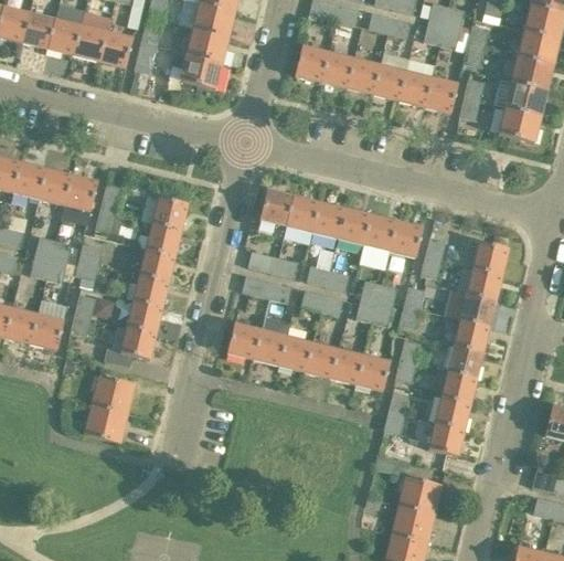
[(150,0),(148,9),(165,13),(168,0),(150,0)]
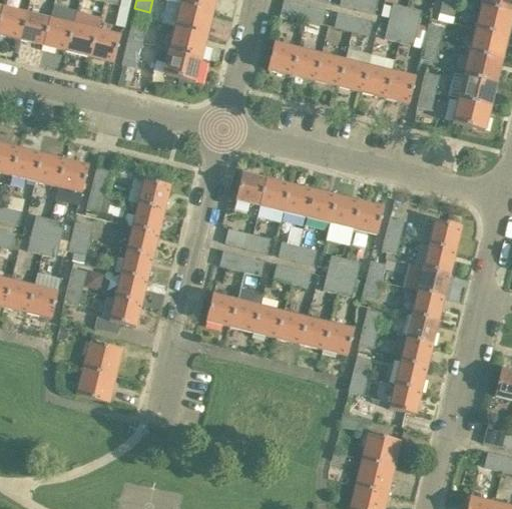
[(180,0),(180,1),(213,9),(214,0),(180,0)]
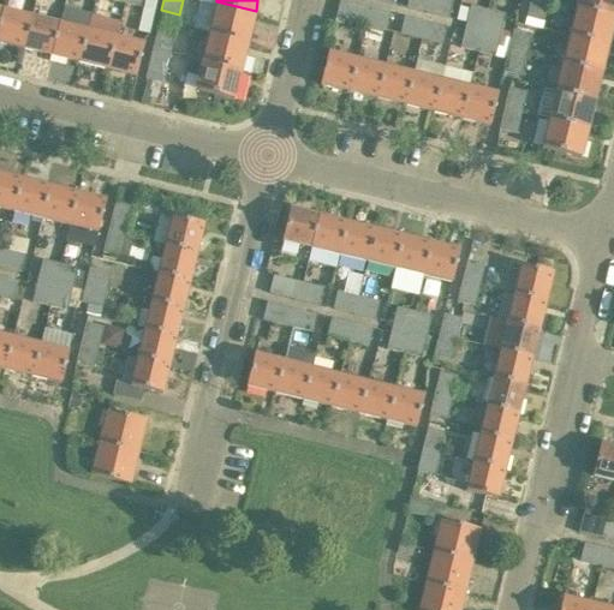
[(365,22),(370,4),(355,0),(339,0),(335,15),(365,22)]
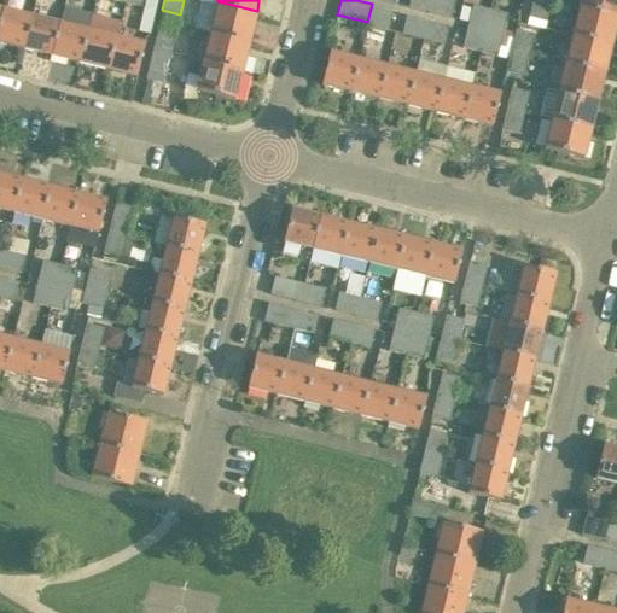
[(430,10),(432,0),(409,0),(409,4),(430,10)]
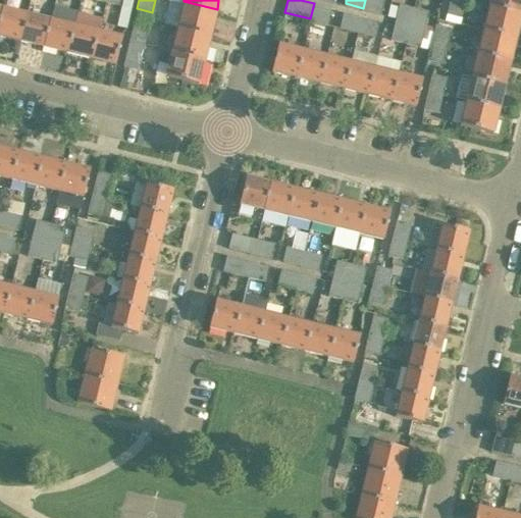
[(365,0),(363,8),(381,12),(384,0),(365,0)]
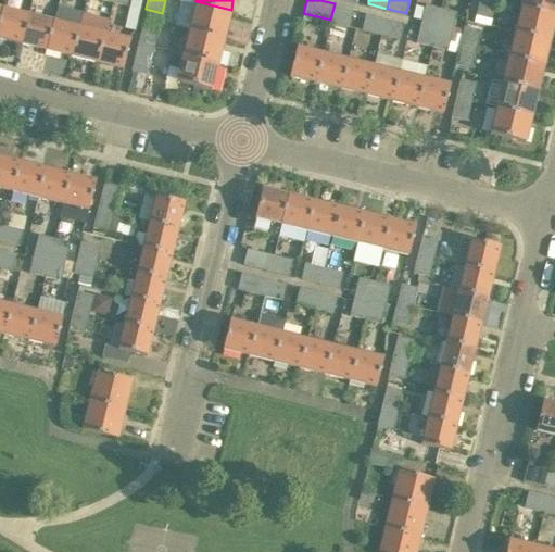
[(478,0),(476,13),(492,17),(496,0),(478,0)]
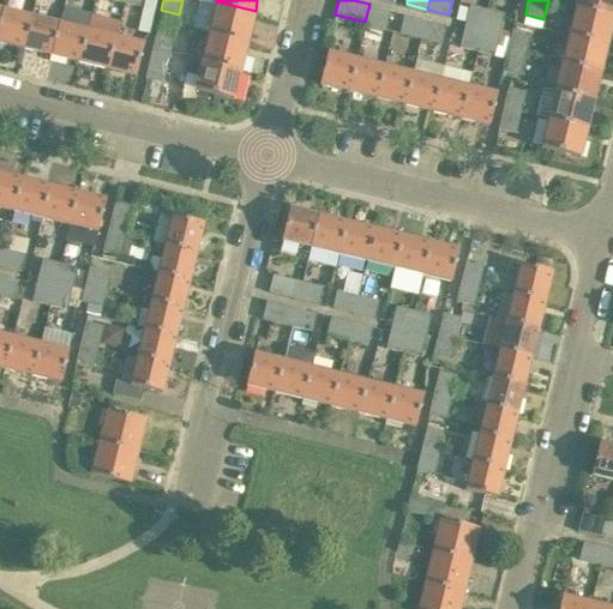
[(576,0),(576,4),(612,13),(612,0),(576,0)]
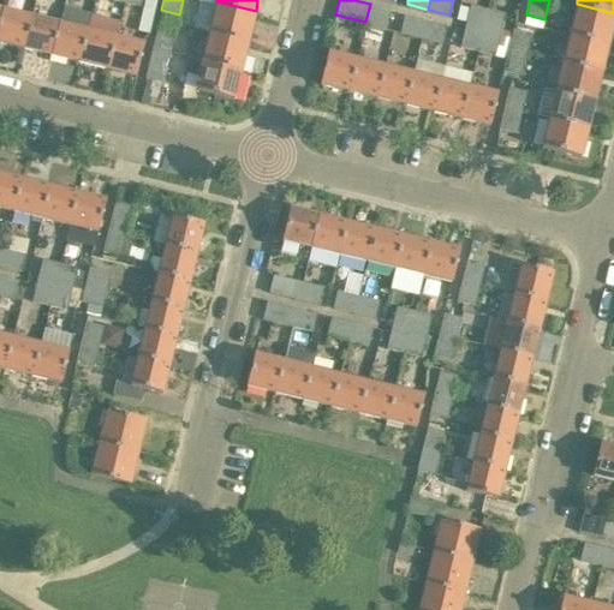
[(216,1),(209,30),(249,40),(256,11),(216,1)]
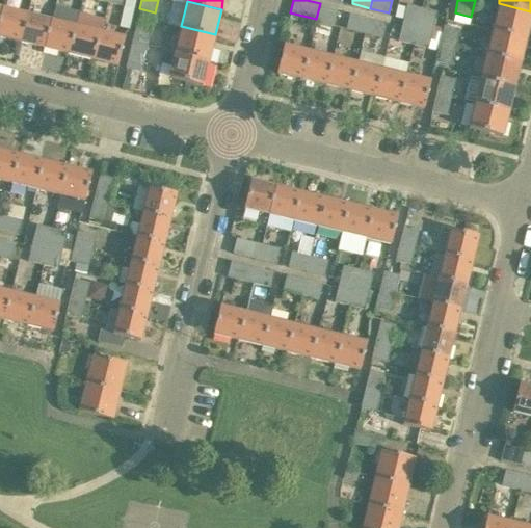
[(407,1),(403,20),(418,23),(422,5),(407,1)]
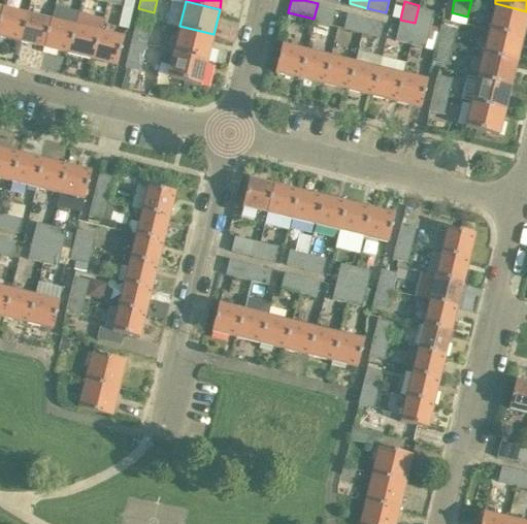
[(335,8),(318,3),(314,19),(332,24),(335,8)]
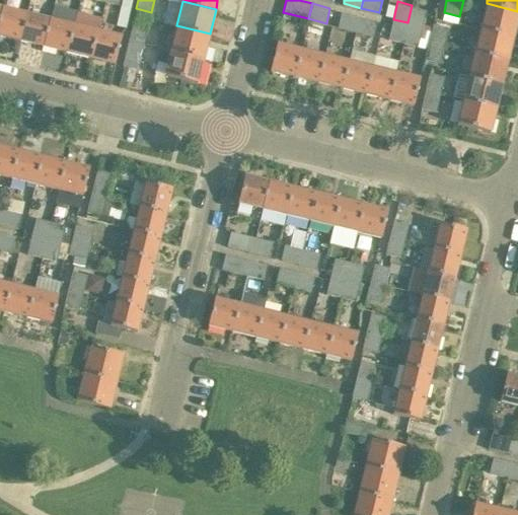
[(517,11),(487,3),(481,27),(514,35),(517,19),(517,11)]
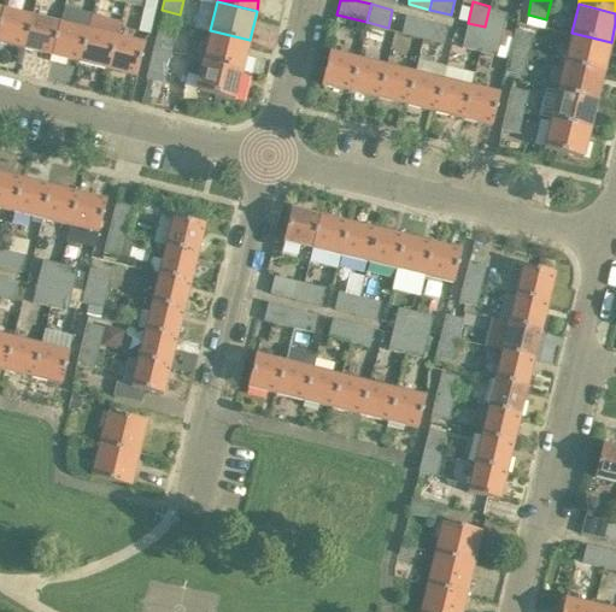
[(4,6),(0,19),(0,39),(24,46),(31,13),(4,6)]
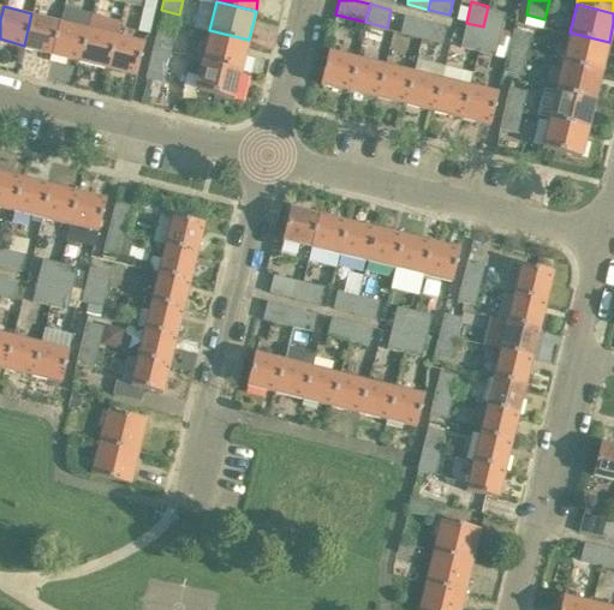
[(488,6),(483,27),(501,31),(506,11),(488,6)]
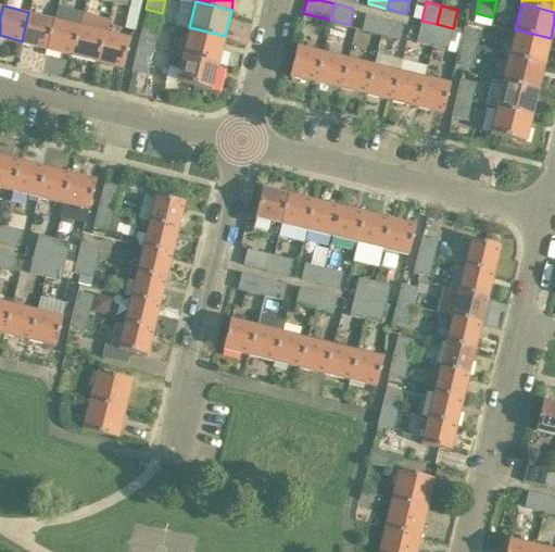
[(101,26),(104,14),(84,8),(80,21),(101,26)]
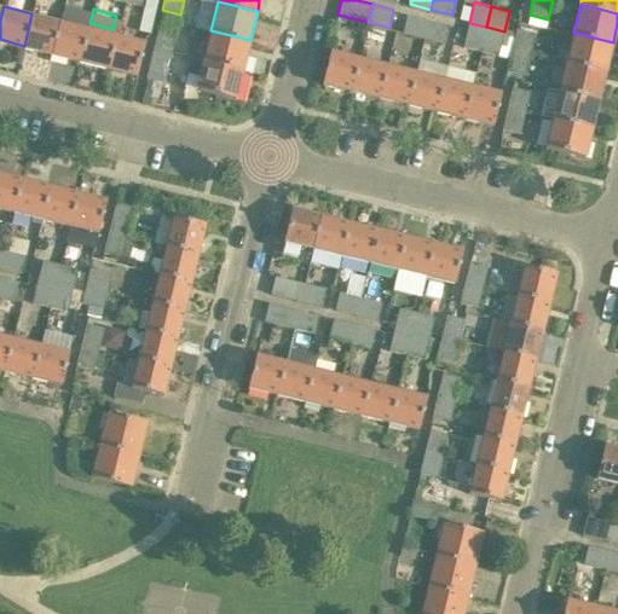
[(425,36),(429,18),(408,12),(403,30),(425,36)]
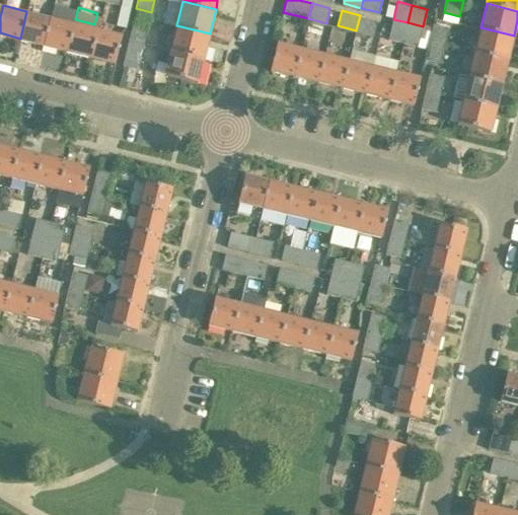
[(26,11),(20,39),(44,44),(51,17),(26,11)]
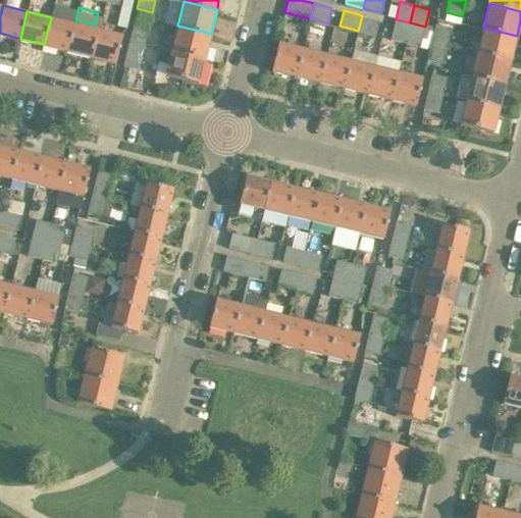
[(362,15),(358,31),(375,35),(379,19),(362,15)]
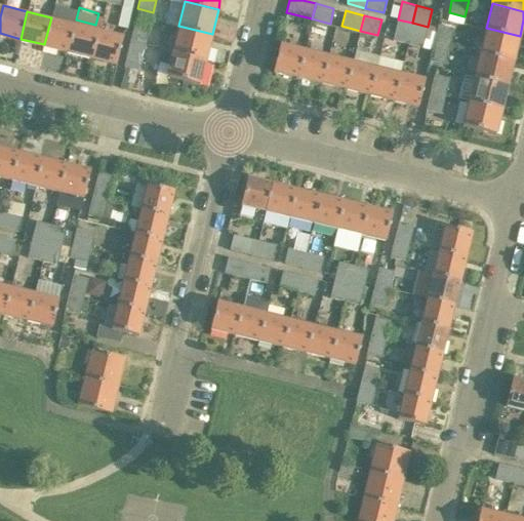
[(75,23),(51,17),(44,44),(68,50),(75,23)]
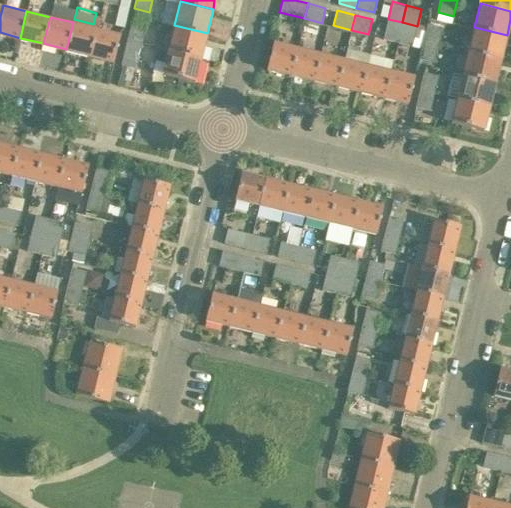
[(127,37),(142,41),(147,24),(132,19),(127,37)]
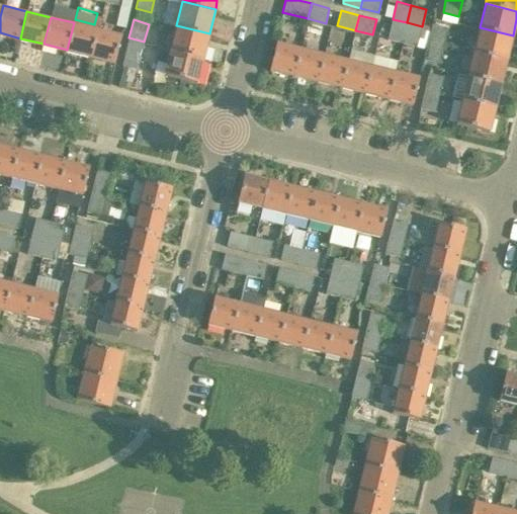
[(407,22),(393,19),(388,37),(403,40),(407,22)]
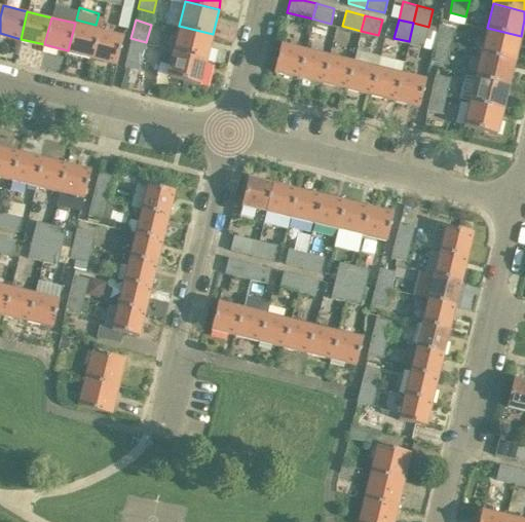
[(439,22),(435,40),(450,44),(455,26),(439,22)]
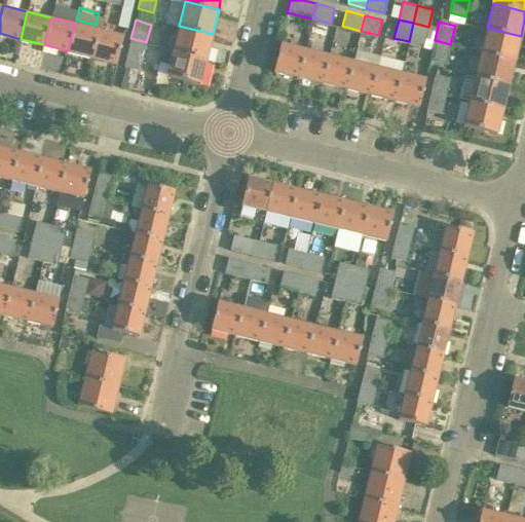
[(75,23),(68,50),(92,57),(99,29),(75,23)]
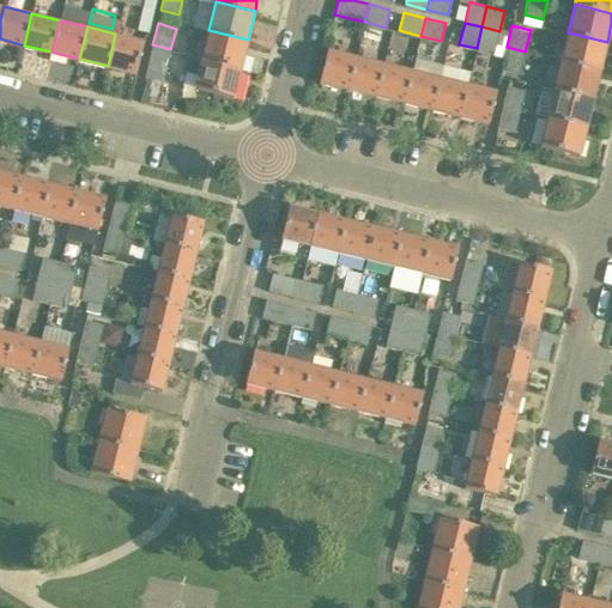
[(482,26),(477,48),(494,53),(500,31),(482,26)]
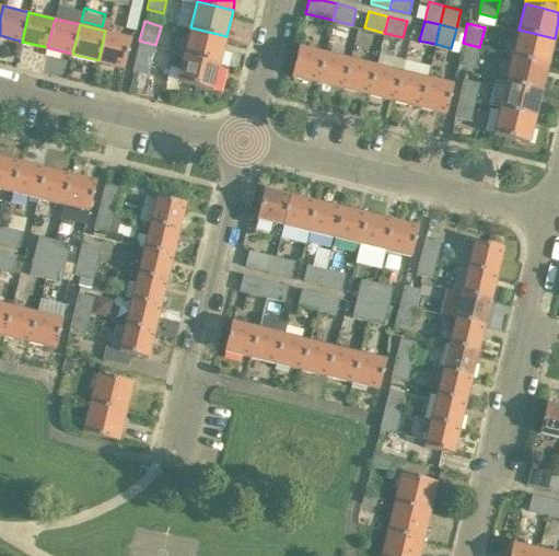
[(226,36),(190,27),(185,53),(220,61),(226,36)]
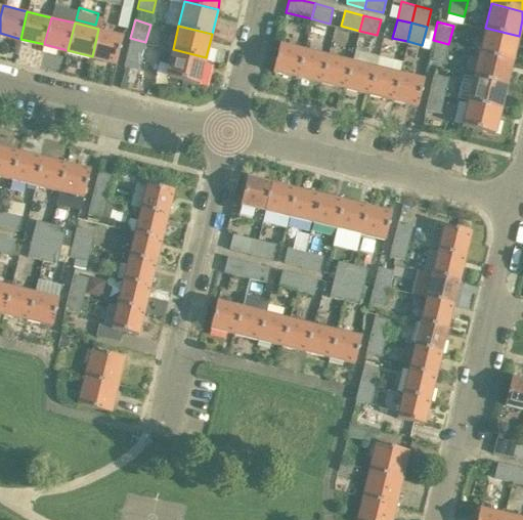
[(519,36),(485,28),(480,51),(513,59),(519,36)]
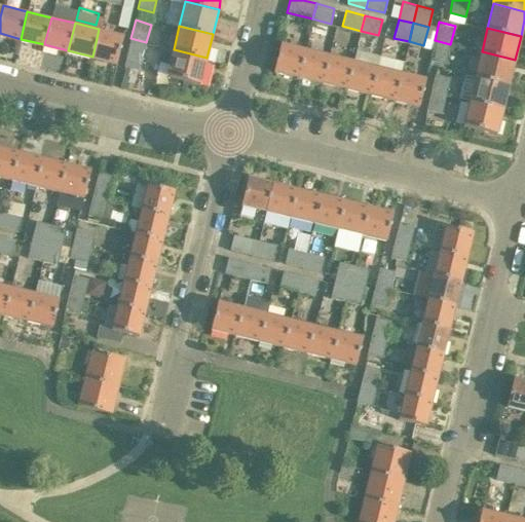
[(123,35),(99,29),(92,57),(117,63),(123,35)]
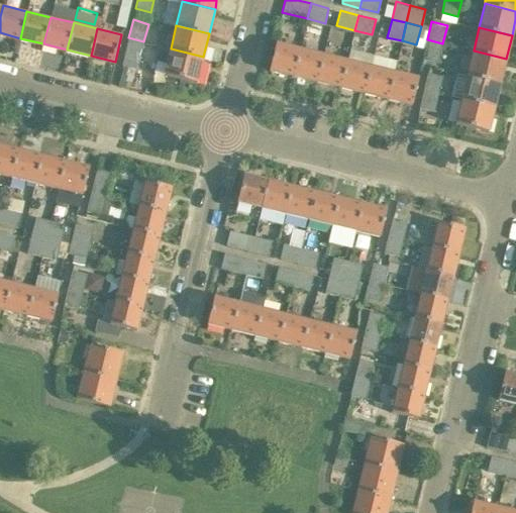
[(143,41),(128,37),(122,63),(137,67),(143,41)]
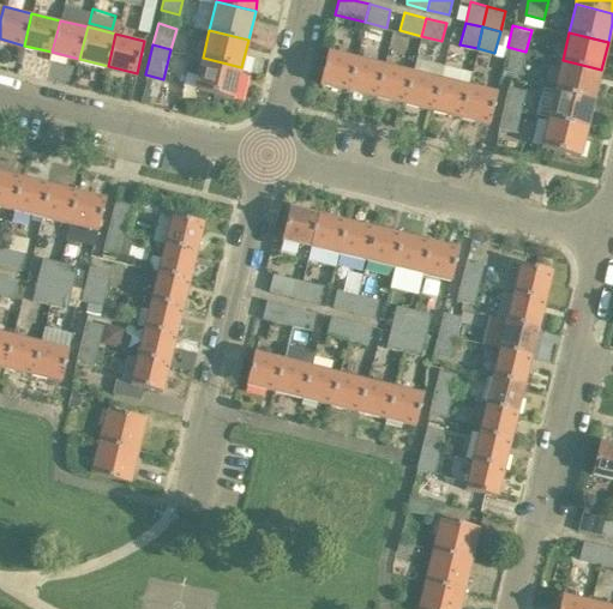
[(526,52),(508,47),(503,68),(521,72),(526,52)]
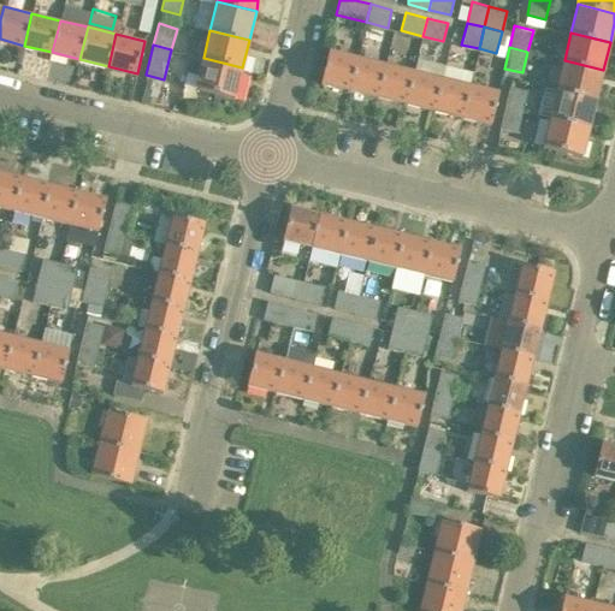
[(350,89),(358,57),(330,49),(321,82),(350,89)]
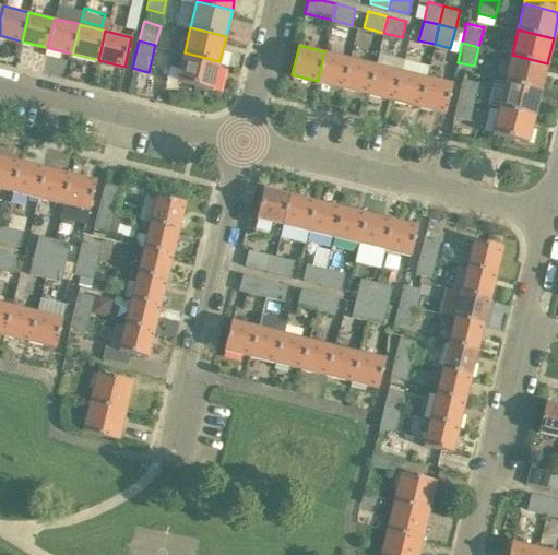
[(324,51),(318,81),(343,86),(351,58),(324,51)]
